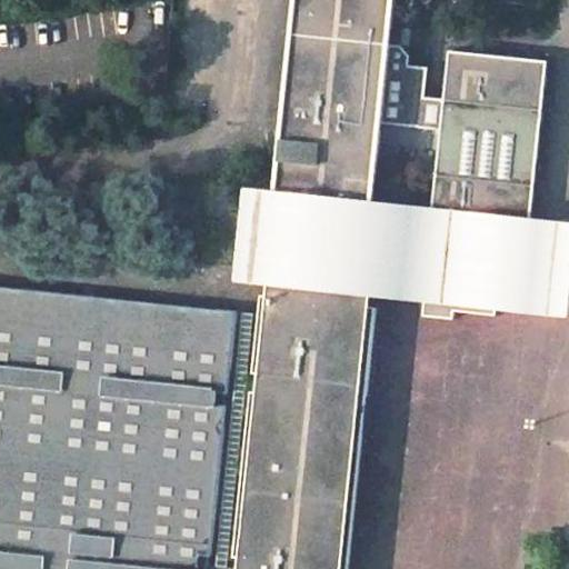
[(290,0),(270,192),(430,210),(442,100),(425,98),(428,68),(409,66),(410,56),(402,46),(390,45),(395,0),(290,0)]
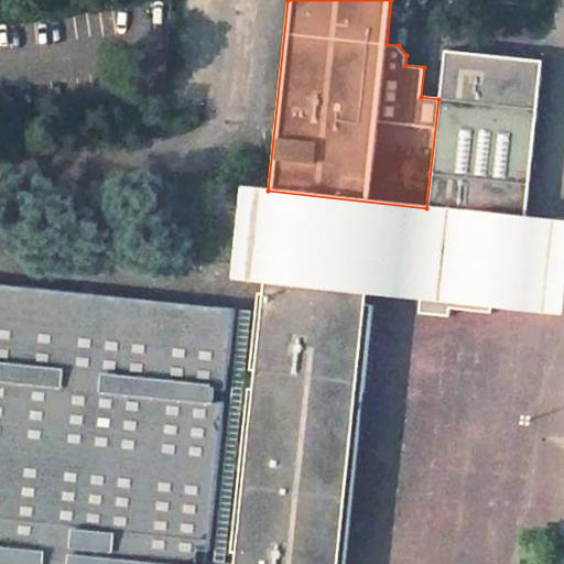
[(444,50),(438,99),(426,208),(527,219),(543,61),(444,50)]
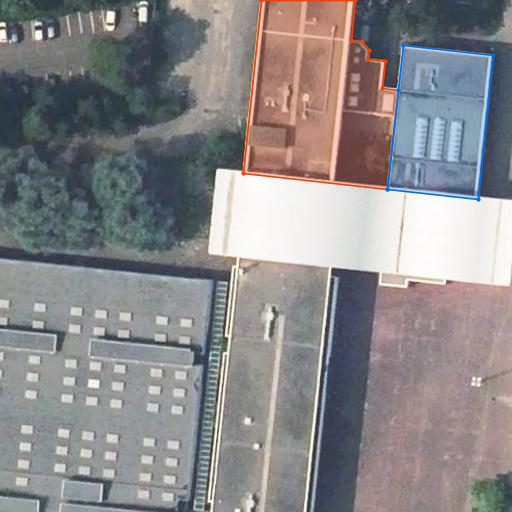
[(511,278),(511,202),(478,199),(387,189),(243,173),(217,172),(207,259),(238,262),(333,272),(334,269),(380,274),(379,286),(408,289),(409,282),(447,286),(448,282),(511,289),(511,278)]
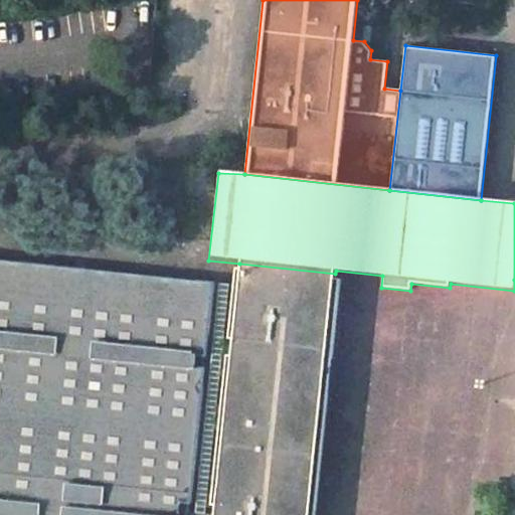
[(215,283),(0,260),(0,514),(191,514),(215,283)]
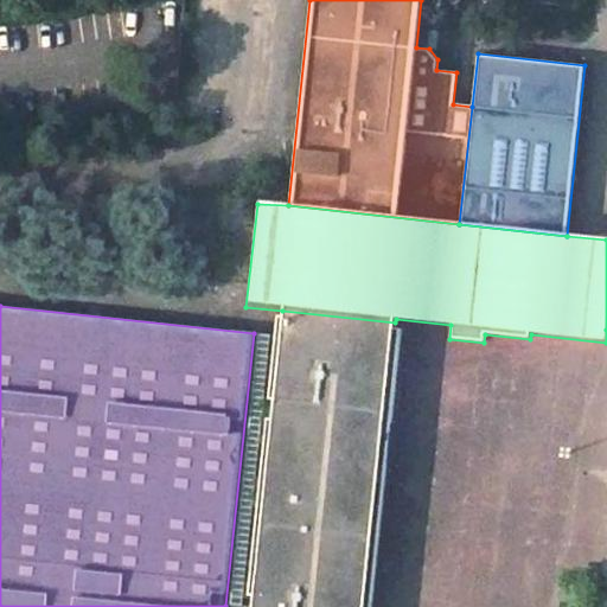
[(369,606),(395,323),(282,311),(278,336),(272,398),(282,400),(280,420),(269,417),(251,594),(262,595),(260,606),(232,606),(225,606),(369,606)]
